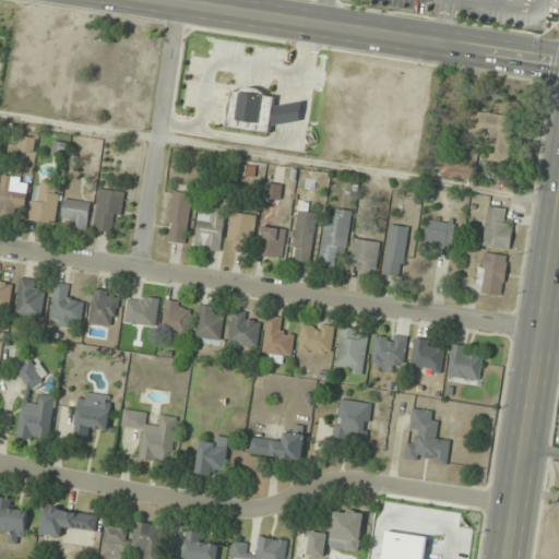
[(270,133),(271,122),(300,127),(304,106),(275,103),(276,94),(234,88),(228,128),(270,133)]
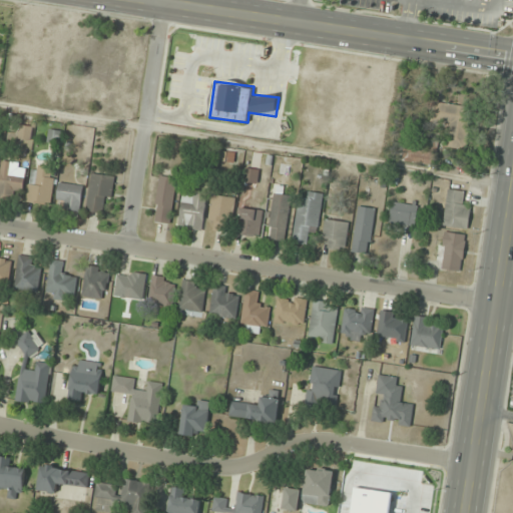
[(469,105),(436,104),(435,123),(449,123),(448,146),(468,147),(469,105)]
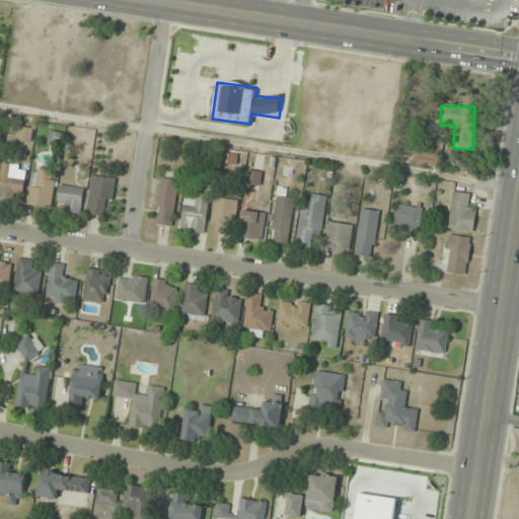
[(61,147),(63,132),(50,131),(49,146),(61,147)]
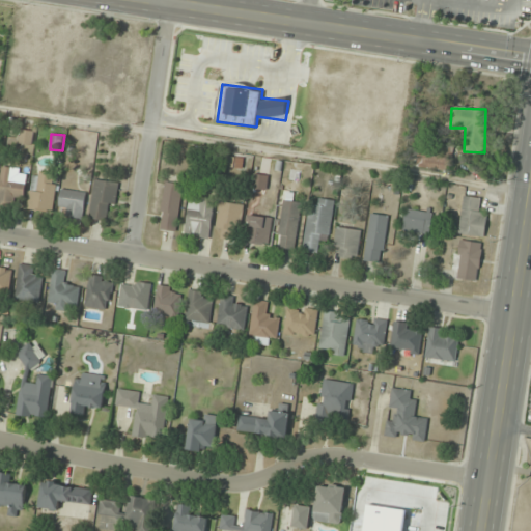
[(0,187),(0,202),(23,205),(26,180),(15,179),(17,168),(2,167),(0,187)]
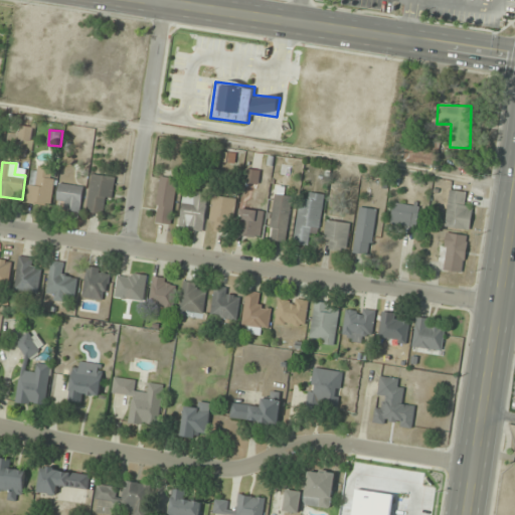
[(51,207),(56,168),(33,165),(27,203),(51,207)]
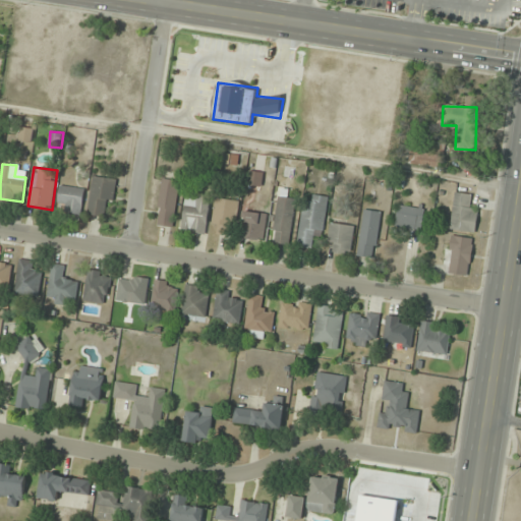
[(87,214),(108,219),(116,180),(96,175),(87,214)]
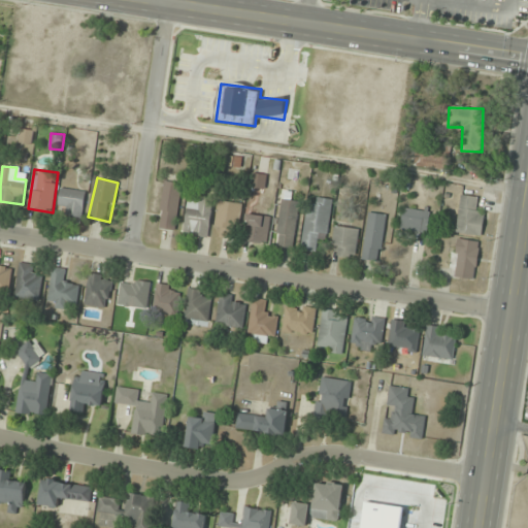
[(157,227),(174,231),(183,184),(166,180),(157,227)]
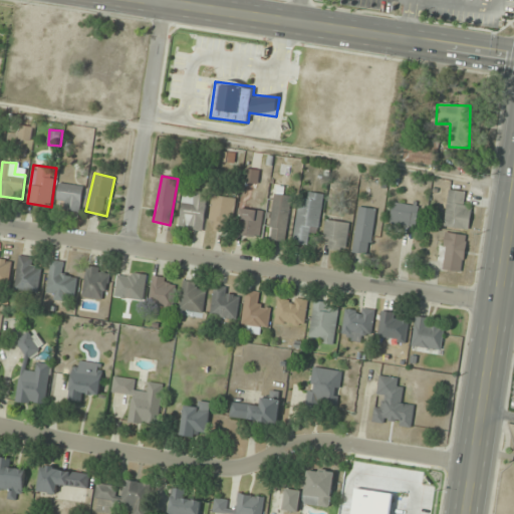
[(65,202),(63,210),(78,213),(84,187),(60,182),(57,200),(65,202)]
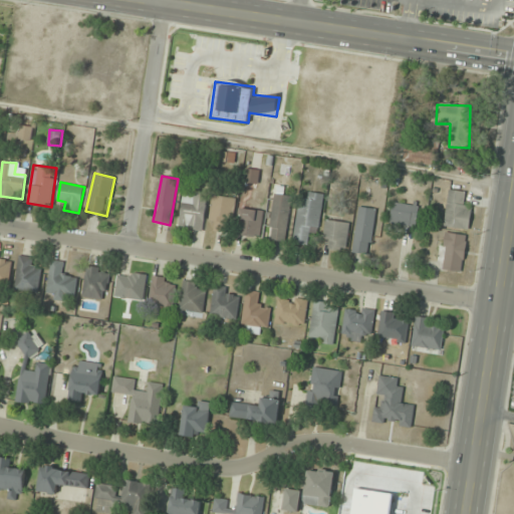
[(473,204),(464,203),(466,193),(450,190),(444,227),(469,230),(473,204)]
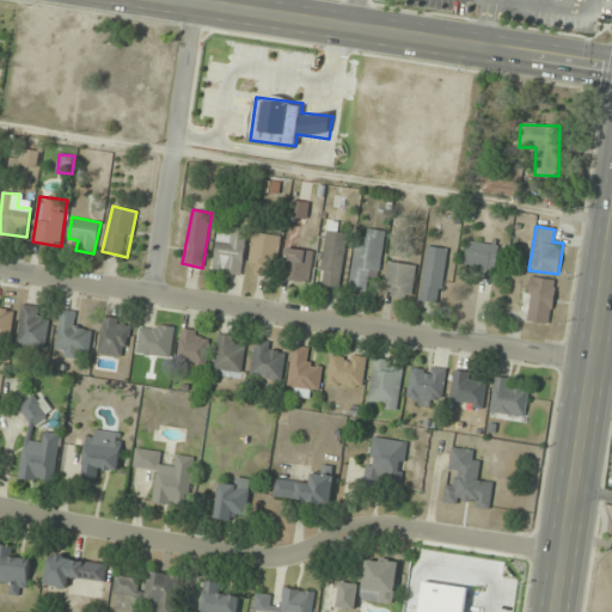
[(242,275),(246,230),(219,227),(214,271),(242,275)]
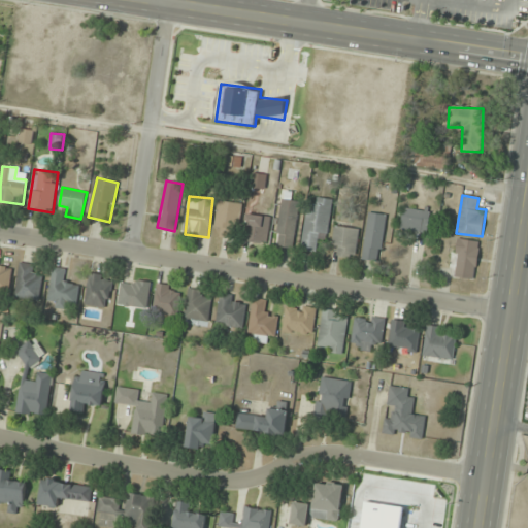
[(301,250),(317,252),(320,233),(329,234),(333,200),(319,198),(318,206),(308,205),(301,250)]
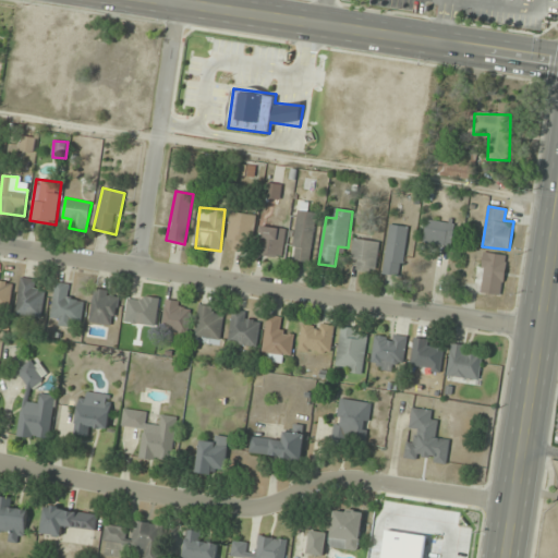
[(290,263),(310,266),(317,214),(298,210),(290,263)]
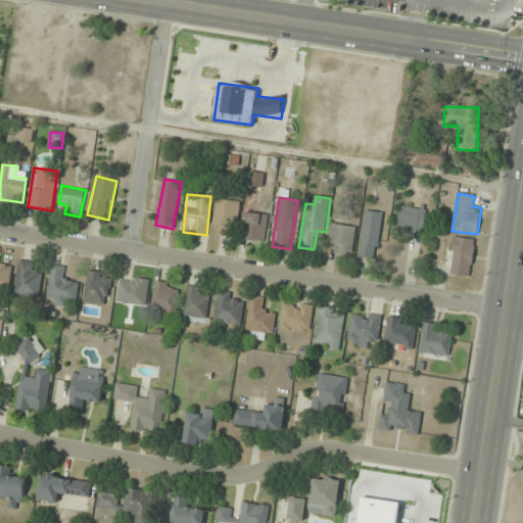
[(238,235),(236,199),(215,201),(217,236),(238,235)]
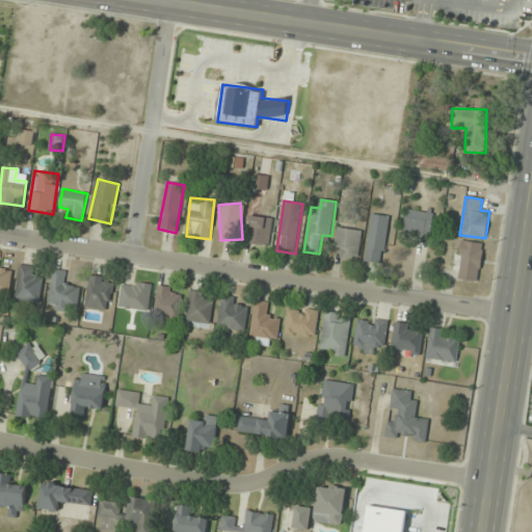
[(433,214),(407,209),(403,231),(429,236),(433,214)]
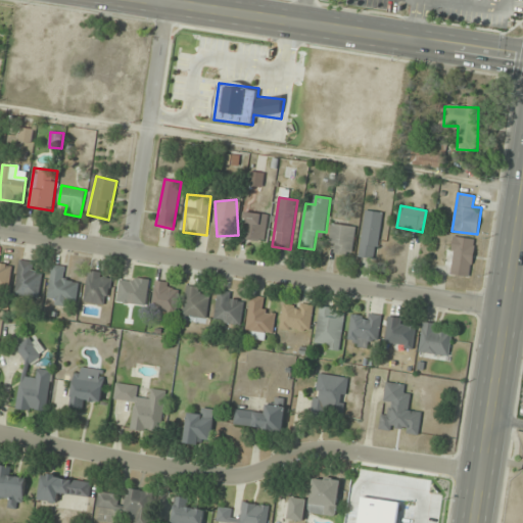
[(361,257),(378,258),(381,212),(365,210),(361,257)]
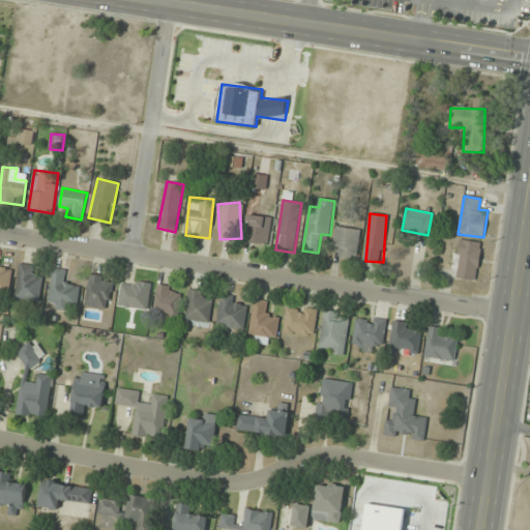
[(245,242),(269,244),(271,216),(247,215),(245,242)]
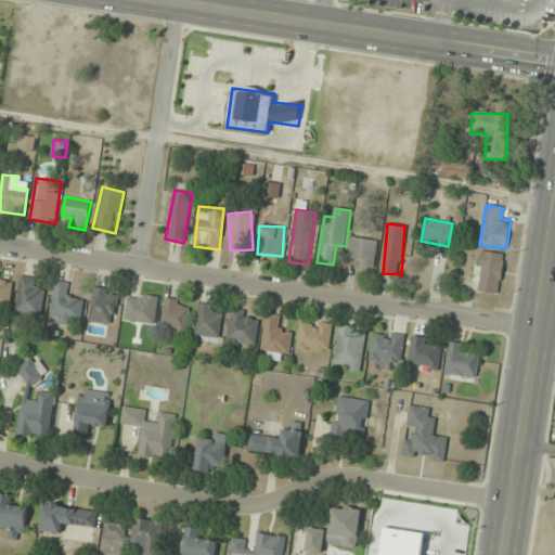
[(349,259),(353,260),(351,268),(373,272),(378,241),(352,236),(349,259)]
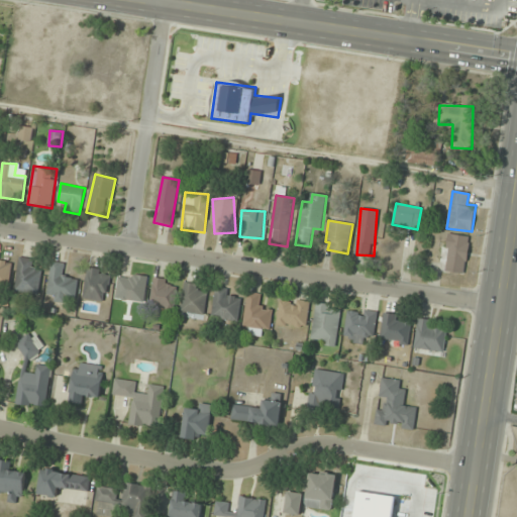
[(463,274),(470,237),(448,233),(442,270),(463,274)]
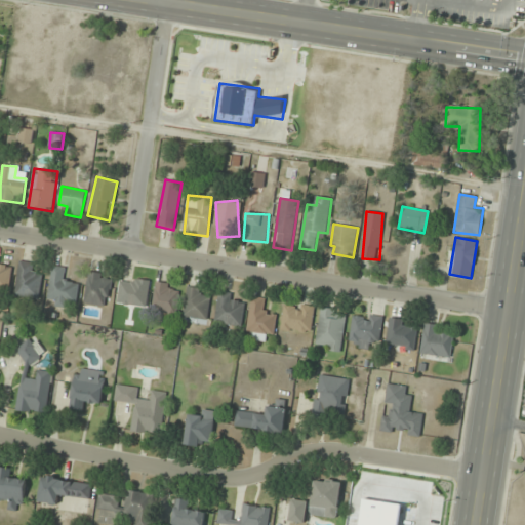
[(0,288),(9,290),(12,269),(3,267),(4,258),(0,257),(0,288)]
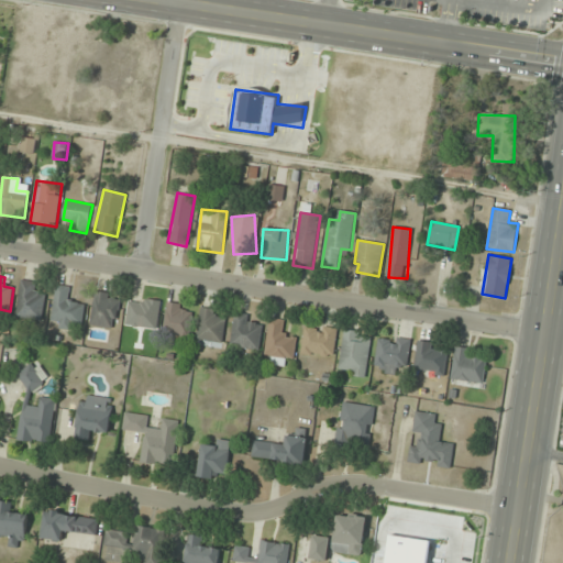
[(37,293),(37,282),(20,282),(18,317),(43,319),(44,294),(37,293)]
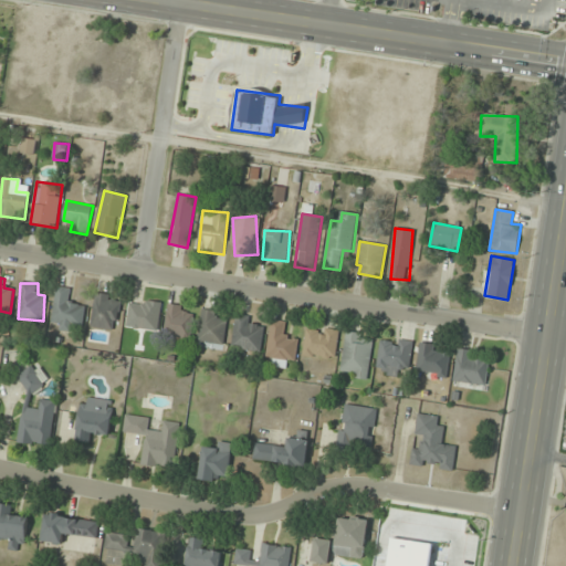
[(52,327),(83,331),(86,303),(67,301),(69,289),(56,286),(52,327)]
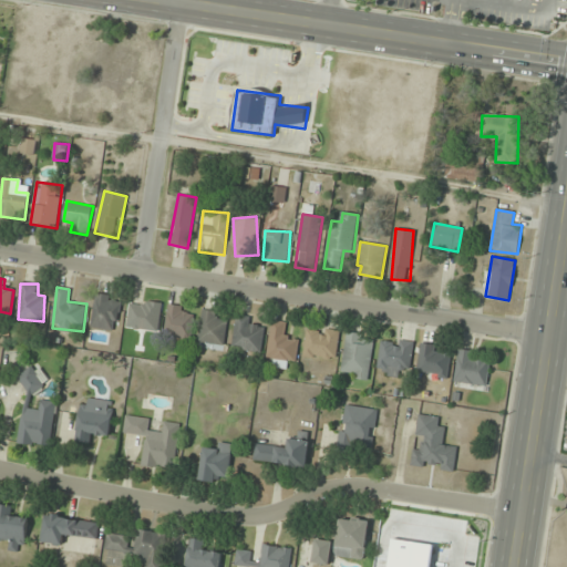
[(122,298),(98,294),(91,328),(115,332),(122,298)]
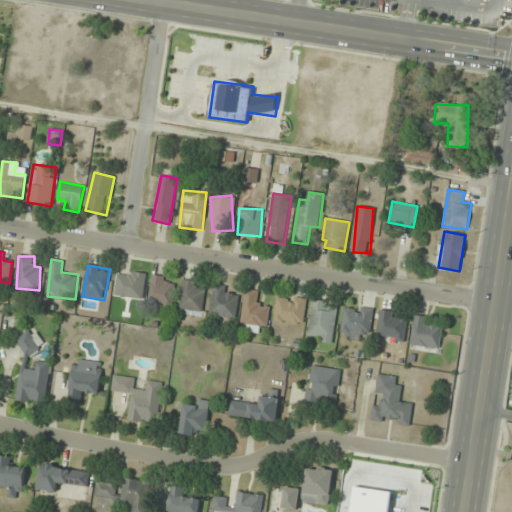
[(115,295),(143,299),(146,275),(118,271),(115,295)]
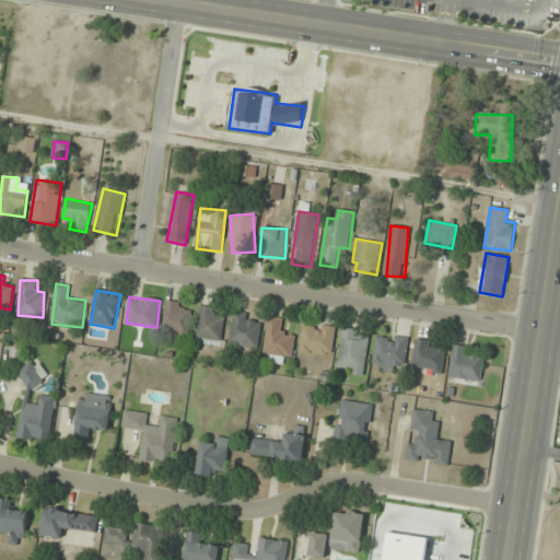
[(161,327),(185,335),(194,307),(170,300),(161,327)]
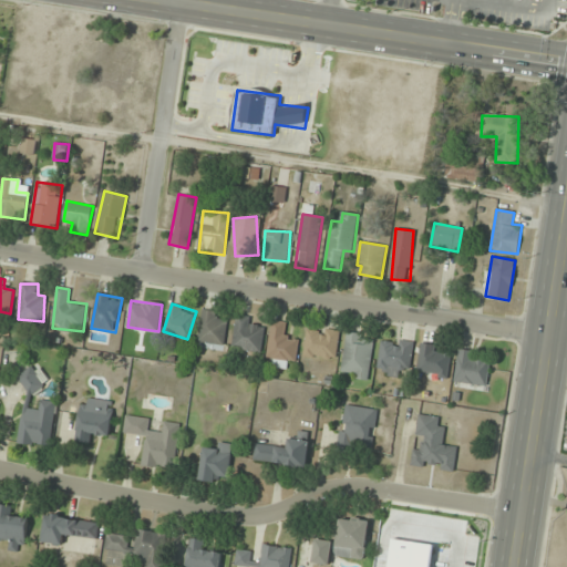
[(224,346),(228,315),(203,311),(198,342),(224,346)]
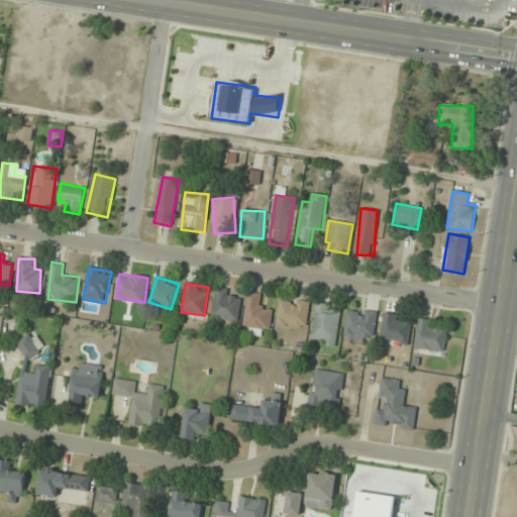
[(212,316),(238,319),(240,300),(231,299),(232,290),(215,288),(212,316)]
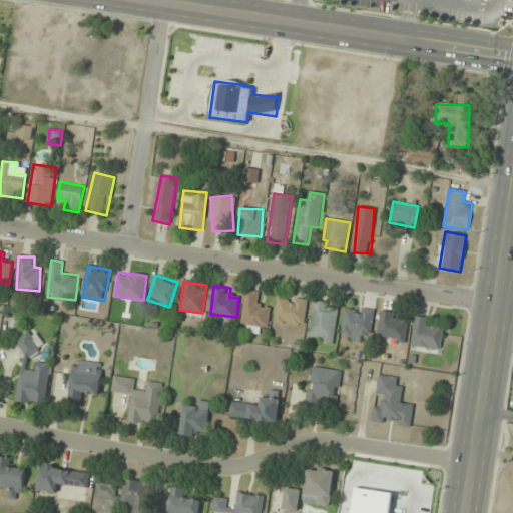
[(262,304),(263,293),(246,290),(241,324),(247,325),(246,332),(265,335),(269,305),(262,304)]
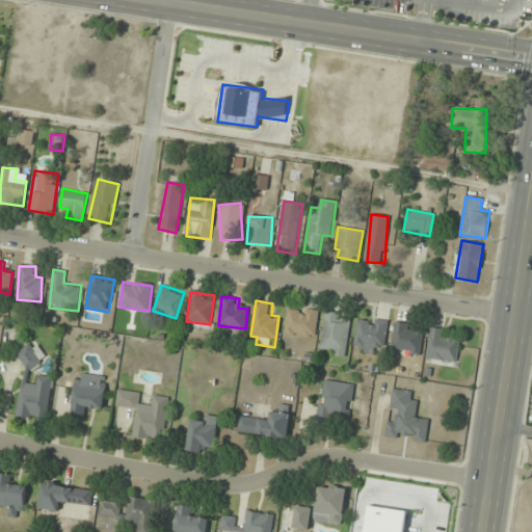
[(318,310),(288,308),(286,335),(316,338),(318,310)]
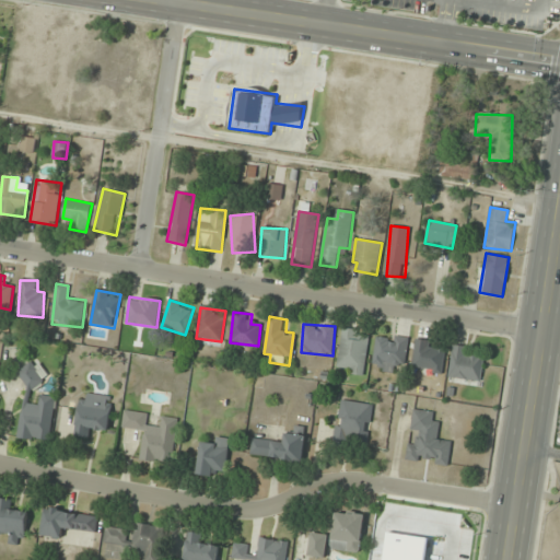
[(338,372),(364,374),(369,330),(341,328),(338,372)]
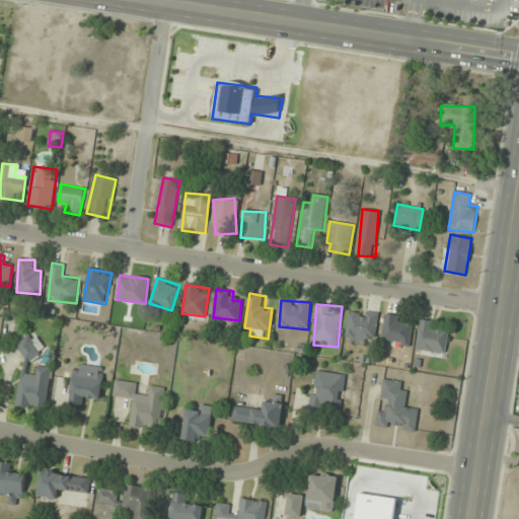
[(374,342),(379,314),(350,309),(346,337),(374,342)]
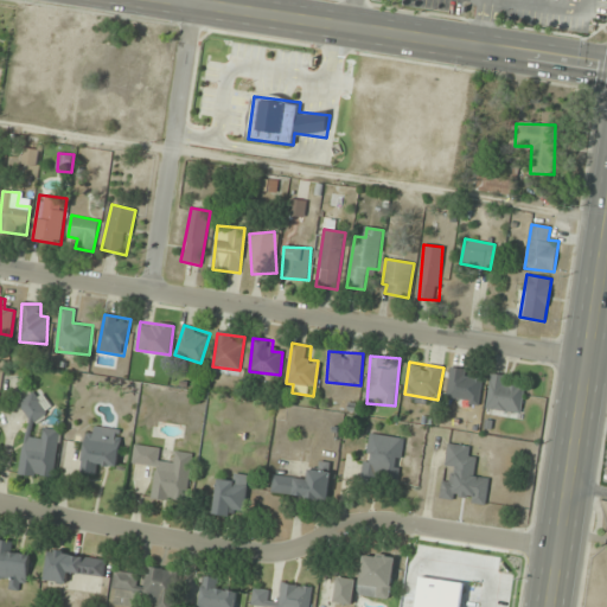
[(446,402),(479,406),(483,372),(451,369),(446,402)]
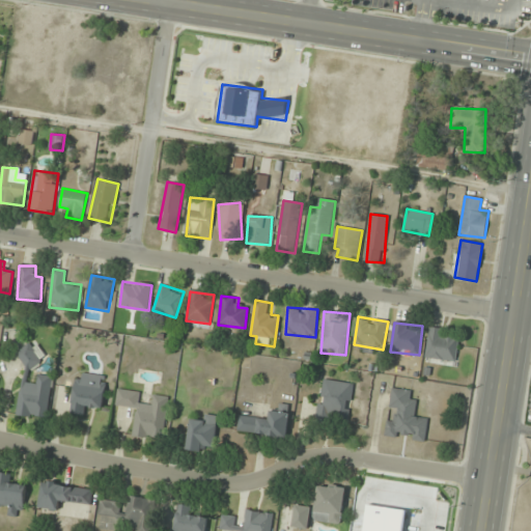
[(426,359),(455,363),(459,332),(429,328),(426,359)]
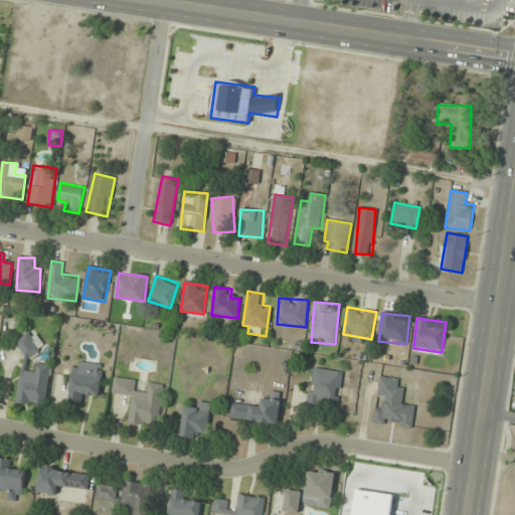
[(16,343),(29,359),(44,347),(31,331),(16,343)]
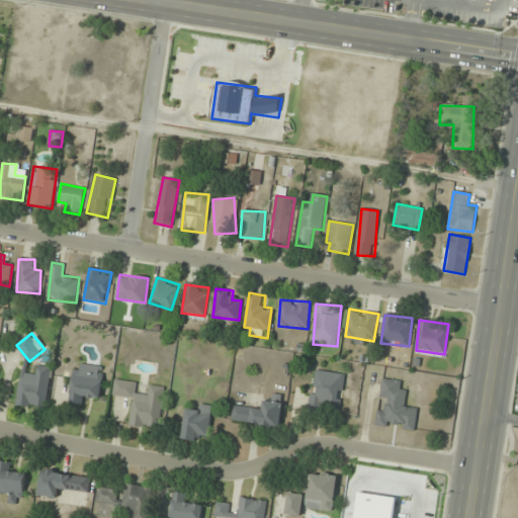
[(83,396),(101,398),(104,367),(74,364),(71,403),(82,404),(83,396)]
